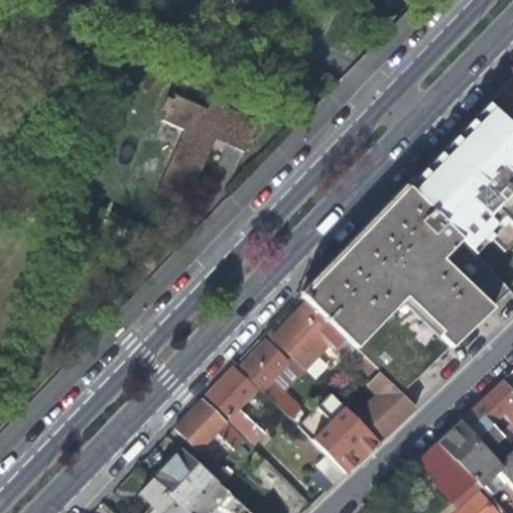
[(512,79),(505,87),(491,101),(512,123),(512,79)]
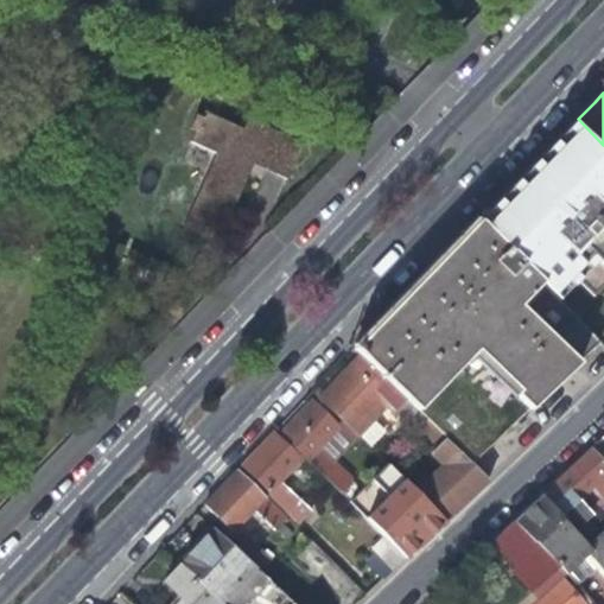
[(213,154),(180,226),(215,241),(250,165),(284,179),(302,144),(245,119),(240,129),(201,113),(197,119),(191,118),(186,129),(192,132),(188,142),(213,154)]
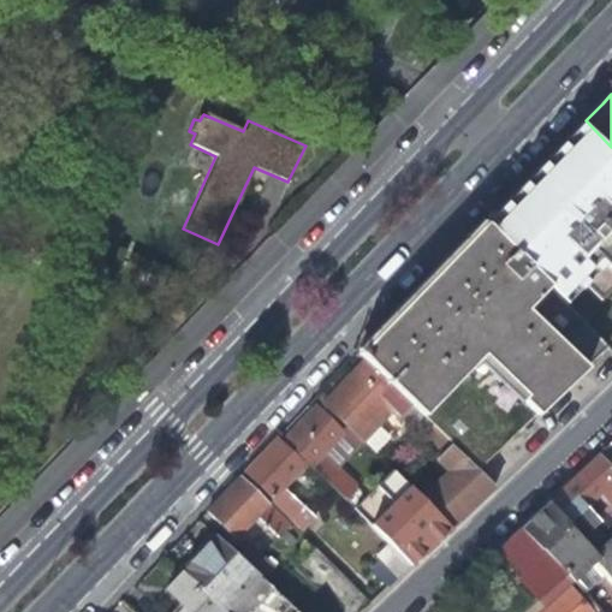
[(611,147),(586,120),(516,192),(486,224),(507,244),(565,301),(584,280),(602,297),(611,286),(611,147)]
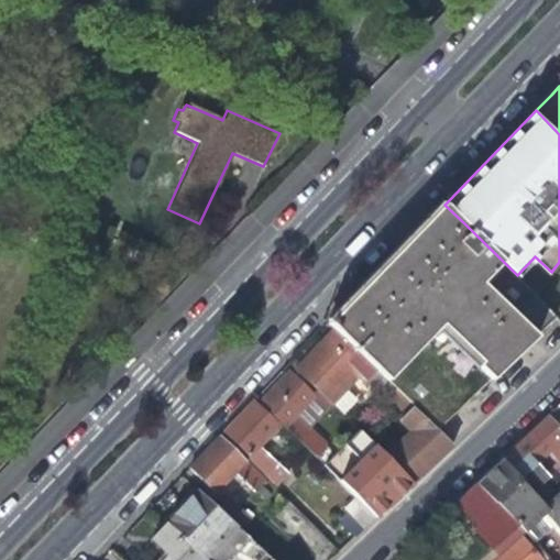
[(538,333),(558,315),(527,285),(517,275),(464,223),(445,205),(388,264),(330,325),(338,330),(415,406),(439,428),(457,412),(538,333)]
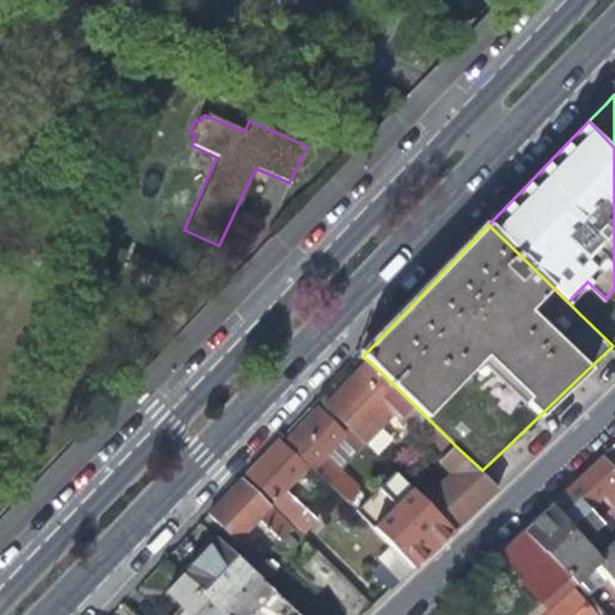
[(393,408),(444,458),(456,446),(371,363),(352,382),(329,405),(363,439),(393,408)]
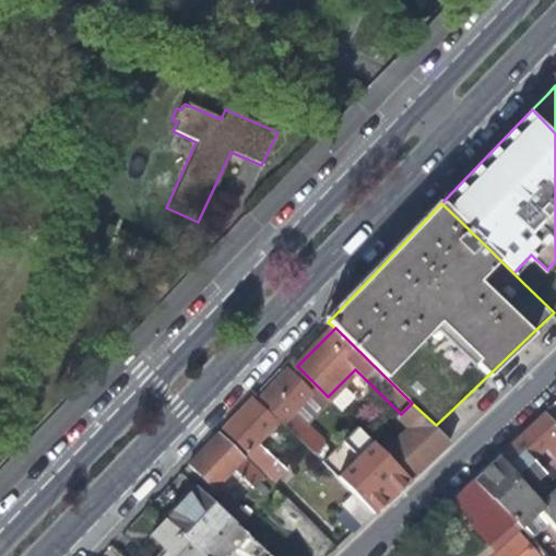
[(261,399),(316,452),(327,441),(296,411),(316,392),(293,369),(282,380),(261,399)]
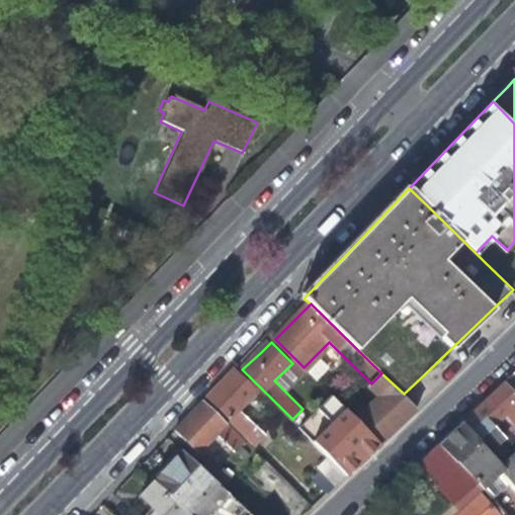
[(222,382),(207,398),(256,445),(267,433),(242,409),(258,392),(236,368),(222,382)]
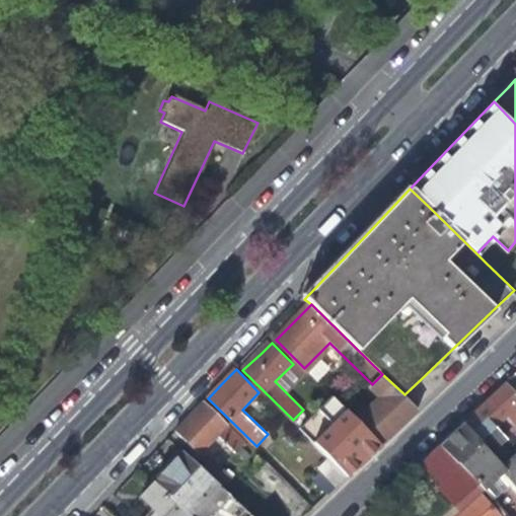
[(419,409),(404,394),(382,374),(372,384),(370,386),(347,410),(376,439),(389,427),(394,433),(419,409)]
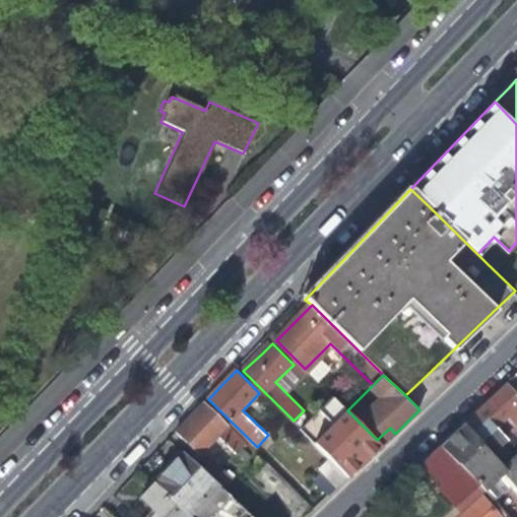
[(516,391),(508,382),(465,423),(493,452),(508,439),(497,428),(505,419),(514,429),(516,427),(516,391)]
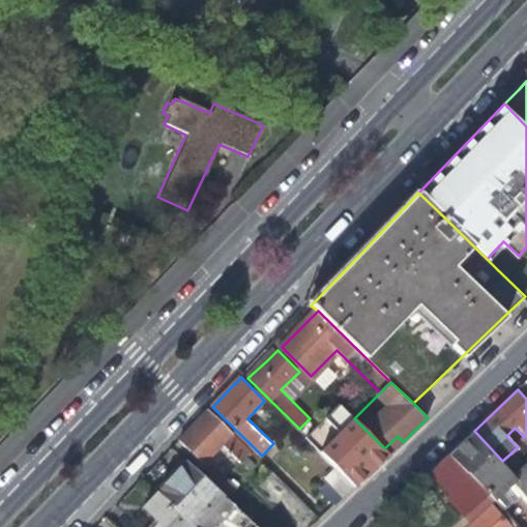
[(341,468),(357,485),(376,466),(389,452),(384,448),(354,418),(337,401),(324,416),(339,429),(318,449),(341,468)]
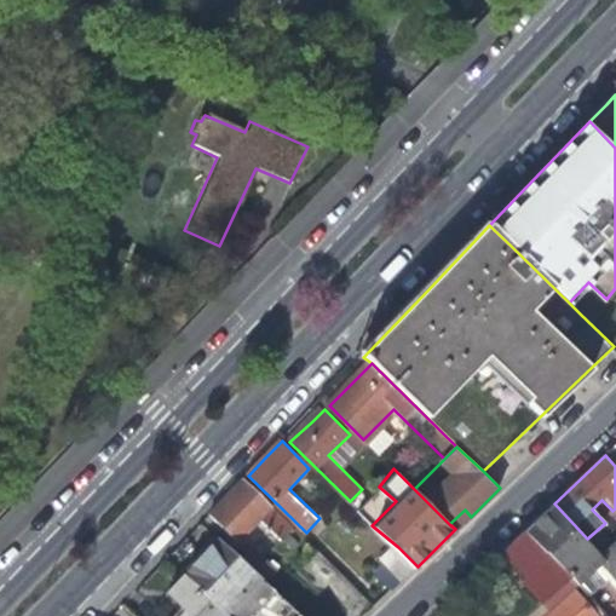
[(226,499),(212,513),(241,541),(263,519),(283,540),(294,529),(243,481),(226,499)]
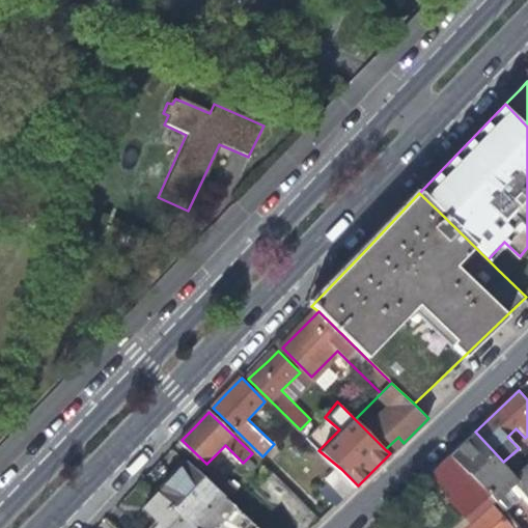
[(527,463),(515,475),(503,462),(475,432),(452,454),(490,495),(496,501),(497,503),(519,483),(527,493),(527,463)]
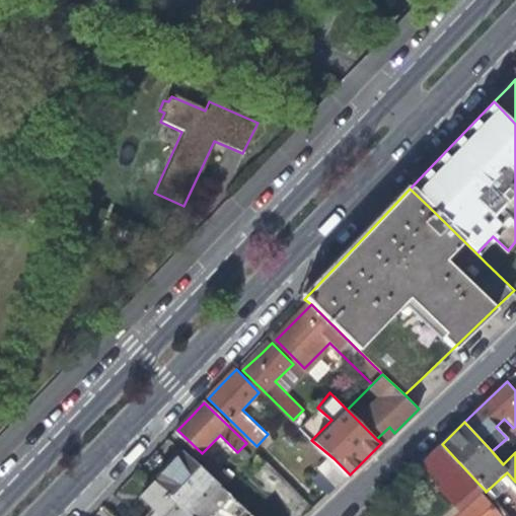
[(432,480),(454,504),(478,484),(442,444),(419,465),(432,480)]
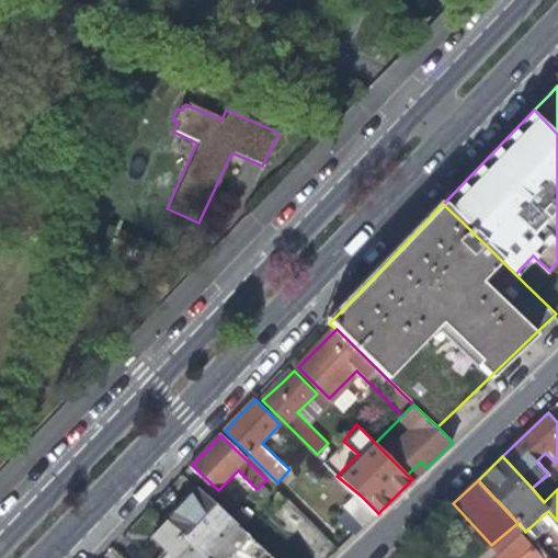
[(166,519),(169,521),(204,556),(237,522),(198,486),(183,501),(166,519)]
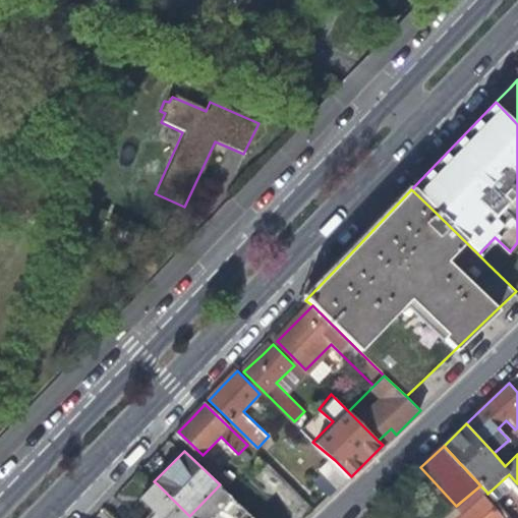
[(323,472),(339,487),(351,476),(335,460),(323,472)]
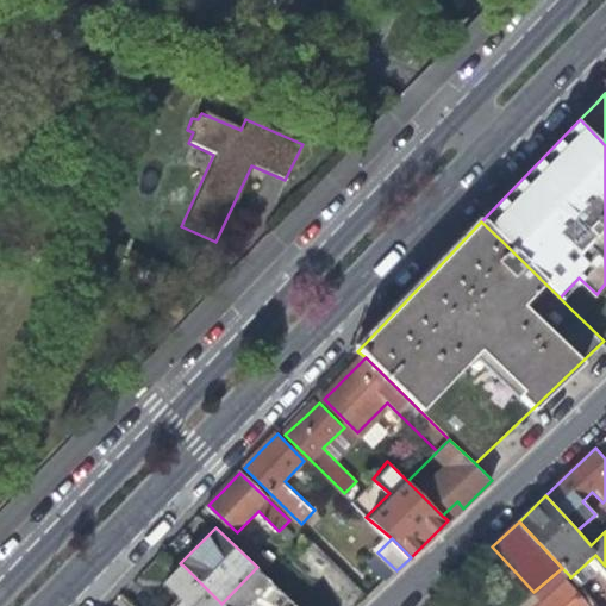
[(185,600),(179,605),(223,605),(222,604),(183,566),(166,582),(185,600)]
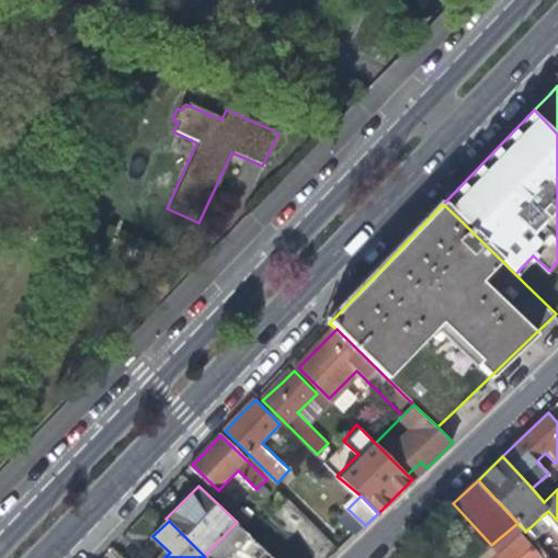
[(205,557),(274,557),(237,522),(204,556),(205,557)]
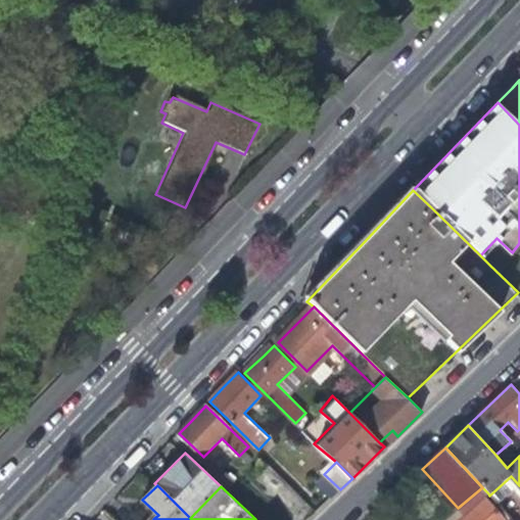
[(513,519),(511,518),(509,519),(503,519),(483,499),(488,493),(482,487),(458,508),(465,514),(459,519),(453,513),(446,518),(443,519),(513,519)]
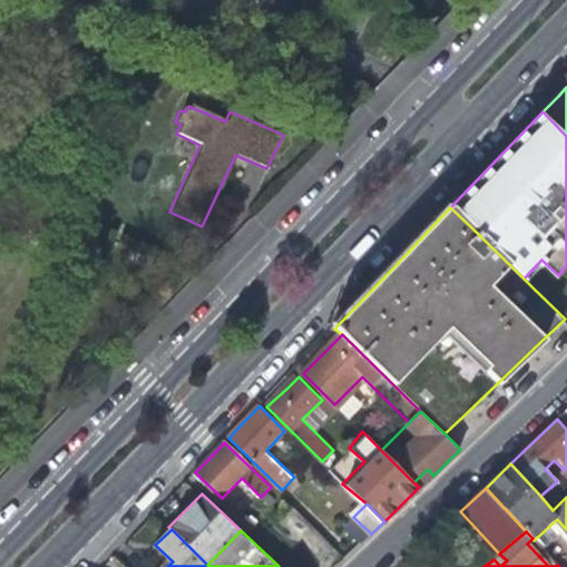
[(484,566),(487,565),(478,555),(463,566),(484,566)]
